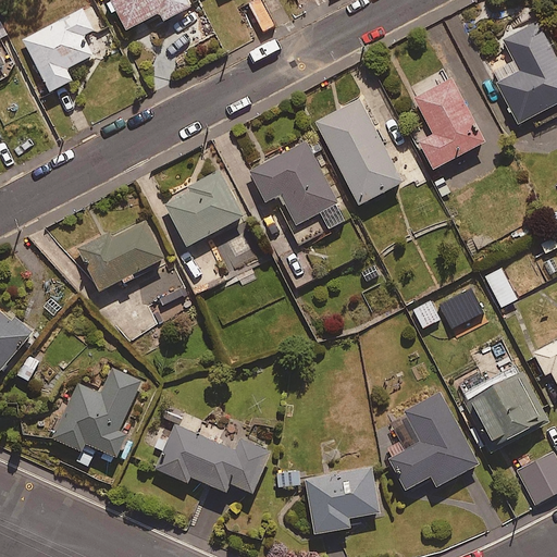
[(112,13),(116,11),(126,31),(159,13),(163,21),(192,8),(187,0),(111,0),(112,1),(107,3),(112,13)]
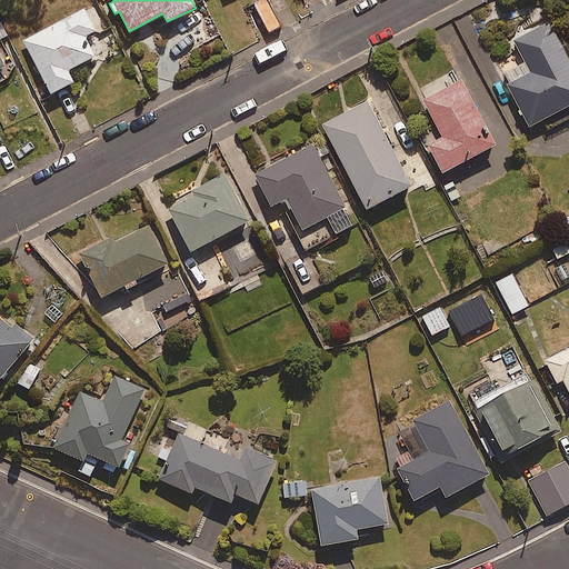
[(97,31),(85,9),(23,41),(51,95),(75,82),(68,71),(96,57),(85,37),(97,31)]
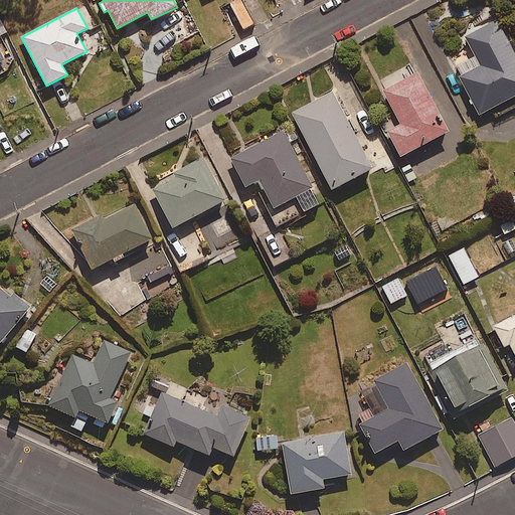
[(514,51),(498,19),(464,36),(474,56),(456,66),(481,115),(493,109),(498,117),(514,108),(514,51)]
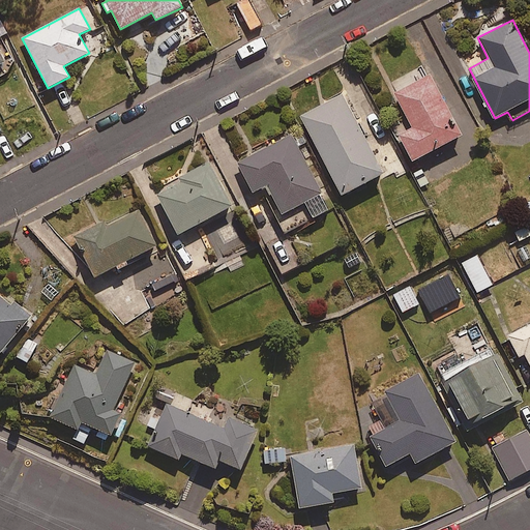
[(461,137),(430,76),(395,93),(413,129),(401,137),(413,162),(461,137)]
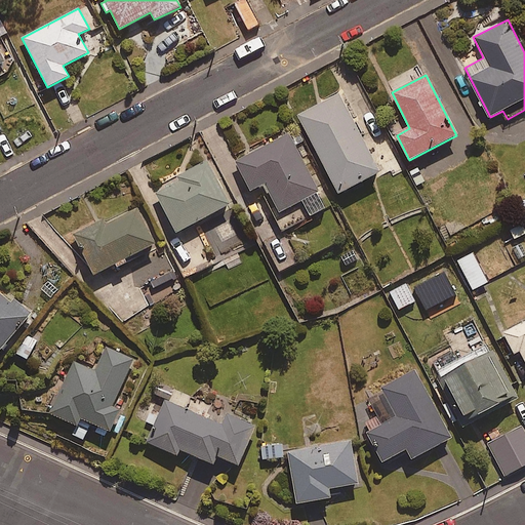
[(380,172),(339,93),(298,115),(339,194),(380,172)]
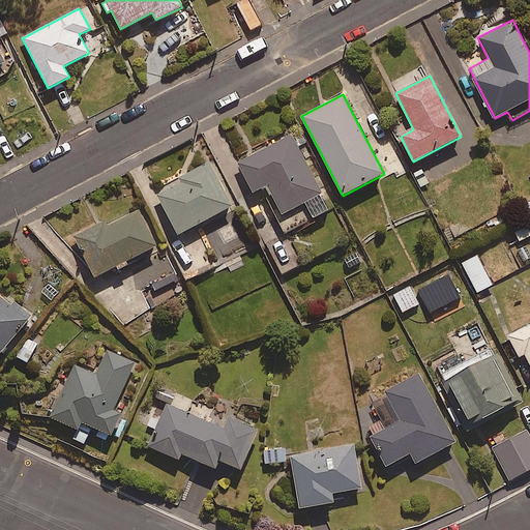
[(306,204),(314,219),(330,211),(292,135),(238,162),(254,193),(266,186),(282,216),(306,204)]
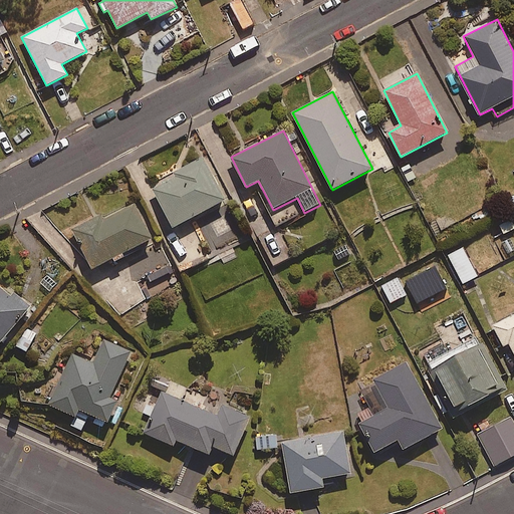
[(225,199),(202,159),(152,188),(175,228),(225,199)]
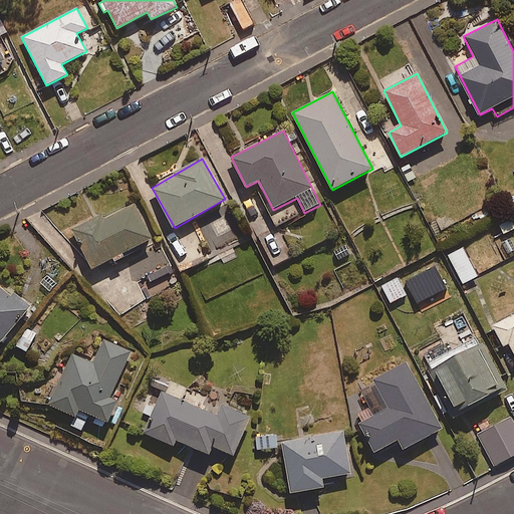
[(92,269),(113,258),(115,263),(126,257),(124,253),(152,239),(135,205),(100,222),(98,217),(73,230),(92,269)]
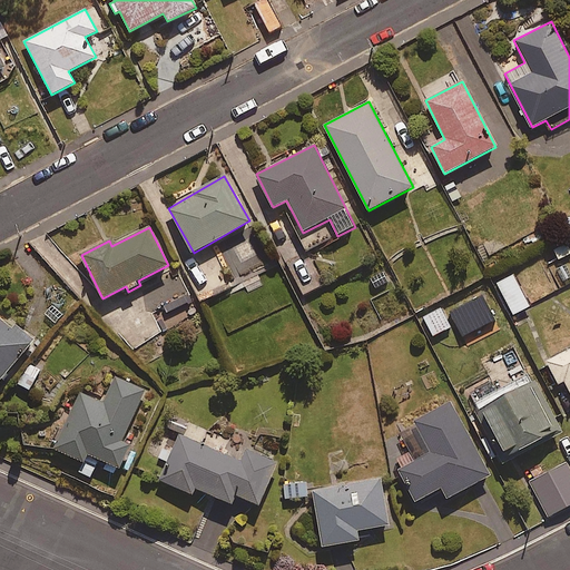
[(569,243),(567,238),(550,246),(559,262),(569,256),(569,243)]
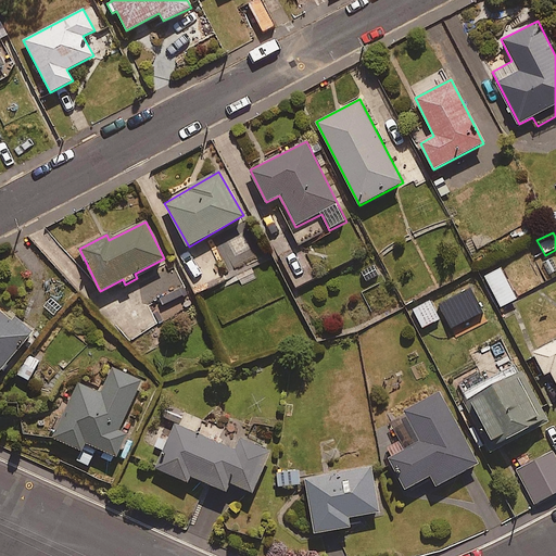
[(516,300),(501,268),(485,276),(501,307),(516,300)]
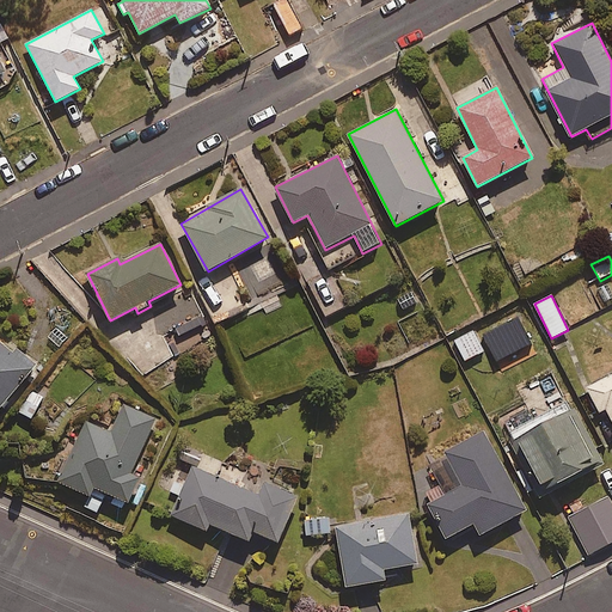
[(500,343),(489,323),(454,341),(465,361),(500,343)]
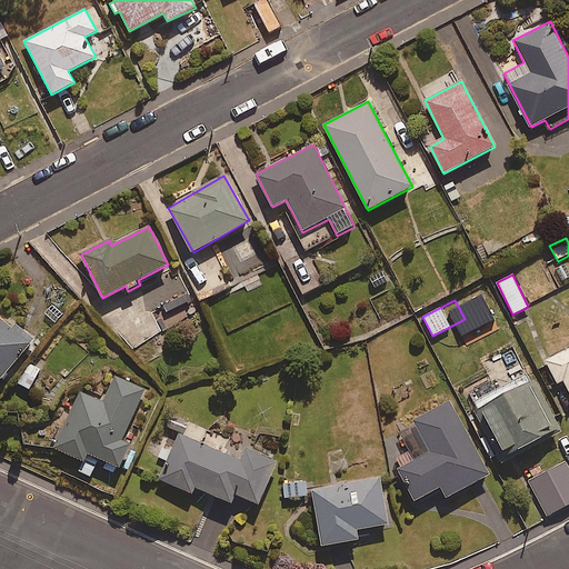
[(31,342),(0,318),(0,380),(0,381),(31,342)]
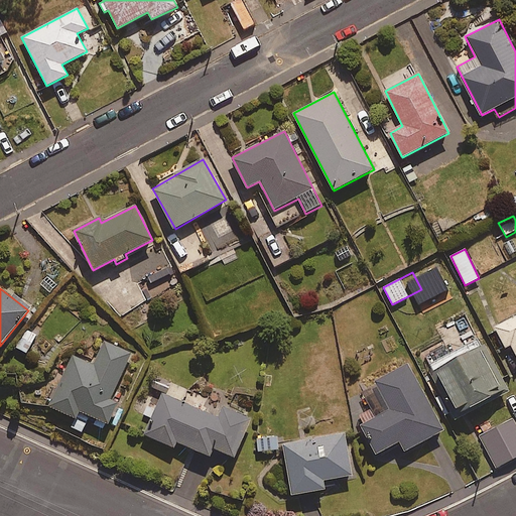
[(515,315),(494,329),(504,348),(511,344),(515,354),(515,315)]
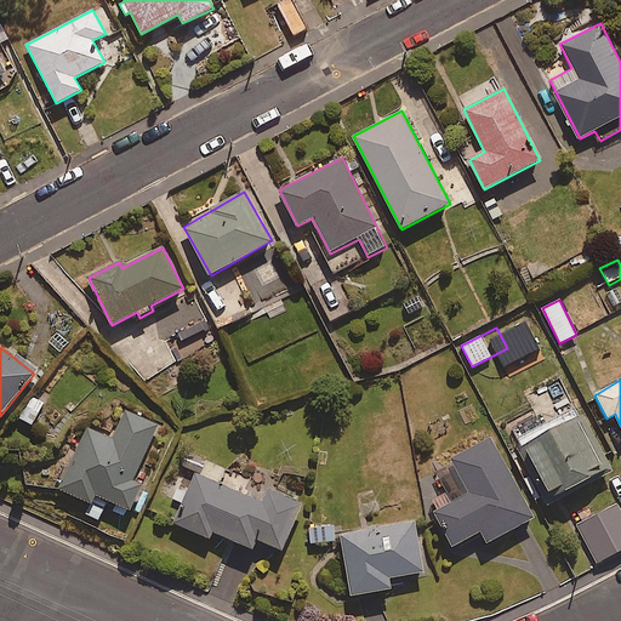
[(114,437),(87,425),(60,490),(90,503),(85,514),(101,522),(106,508),(124,517),(126,510),(132,512),(143,485),(135,482),(159,426),(125,411),(114,437)]
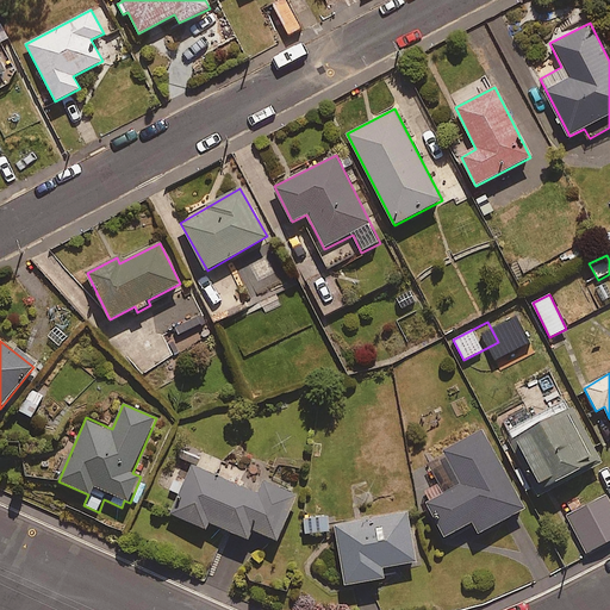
[(595,462),(566,410),(515,437),(543,490),(595,462)]
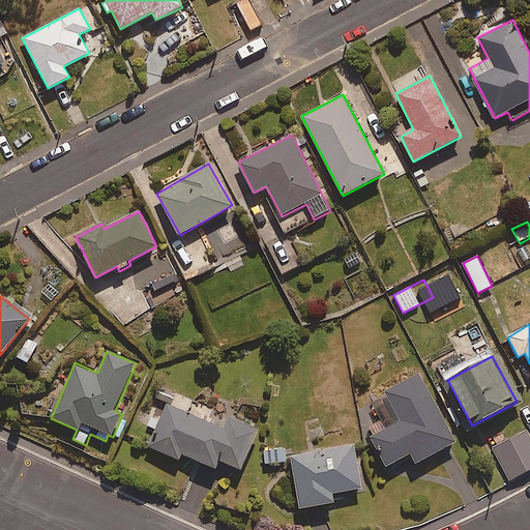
[(455,442),(419,374),(380,394),(396,423),(372,437),(388,466),(411,453),(416,464),(455,442)]
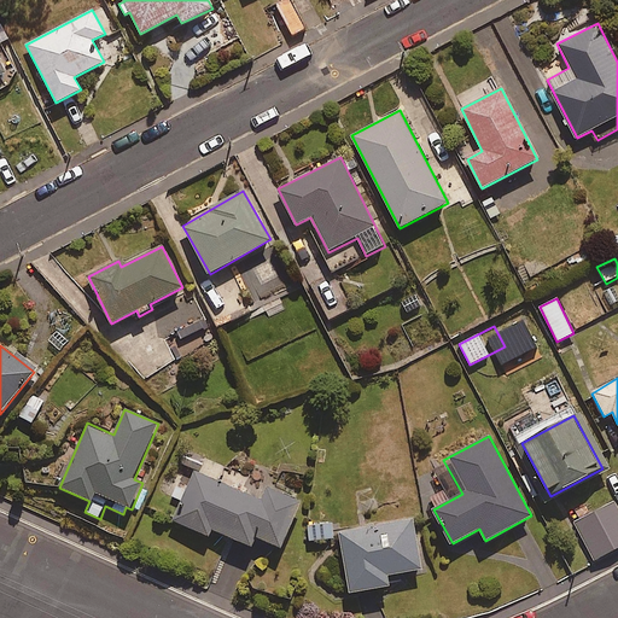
[(301,505),(202,459),(173,520),(208,537),(211,529),(251,548),(256,537),(280,548),(301,505)]
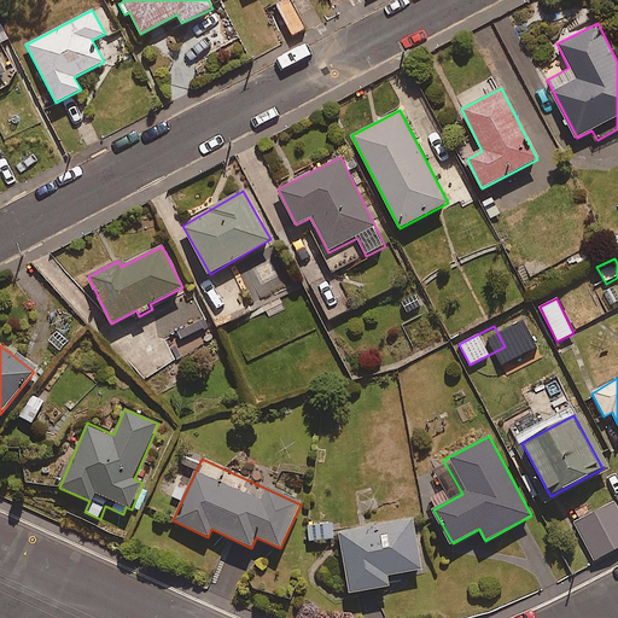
[(617,547),(617,511),(613,502),(576,522),(595,559),(617,547)]
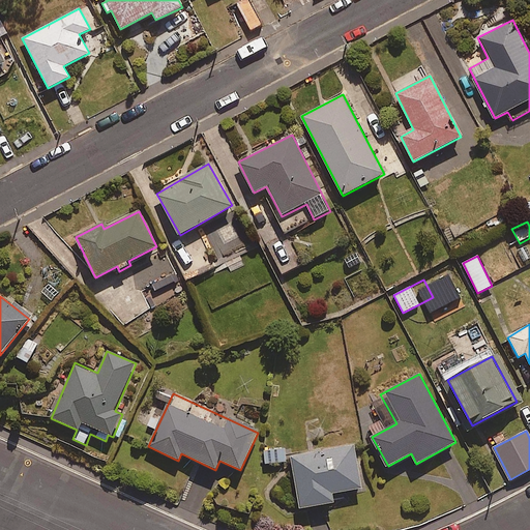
[(362,489),(354,445),(291,457),(300,508),(334,503),(332,494),(362,489)]
